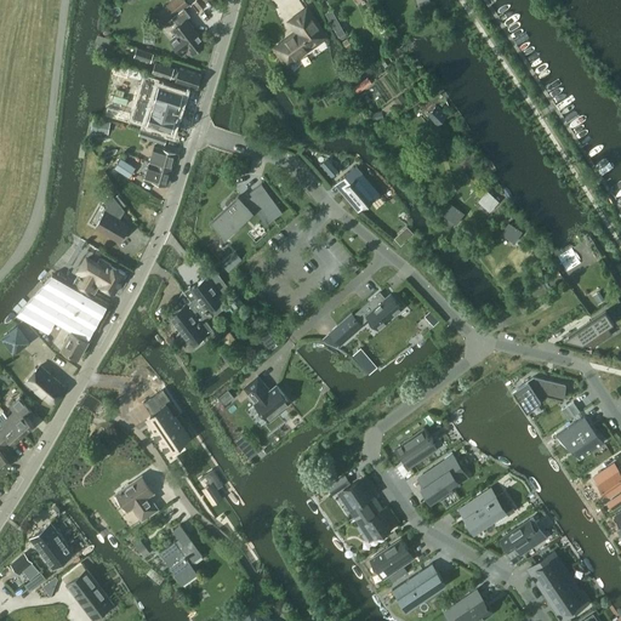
[(186,0),(172,0),(155,15),(164,24),(172,17),(177,24),(172,28),(177,34),(170,40),(182,55),(189,50),(193,53),(206,43),(187,18),(191,16),(186,9),(191,5),(186,0)]
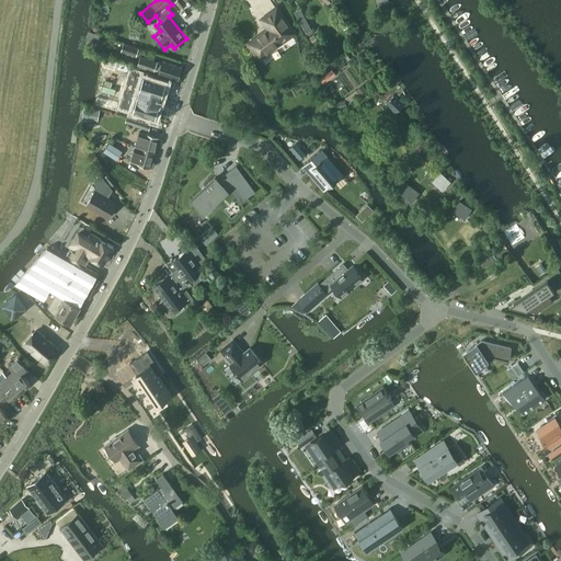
[(300,8),(294,11),(307,34),(313,31),(300,8)]
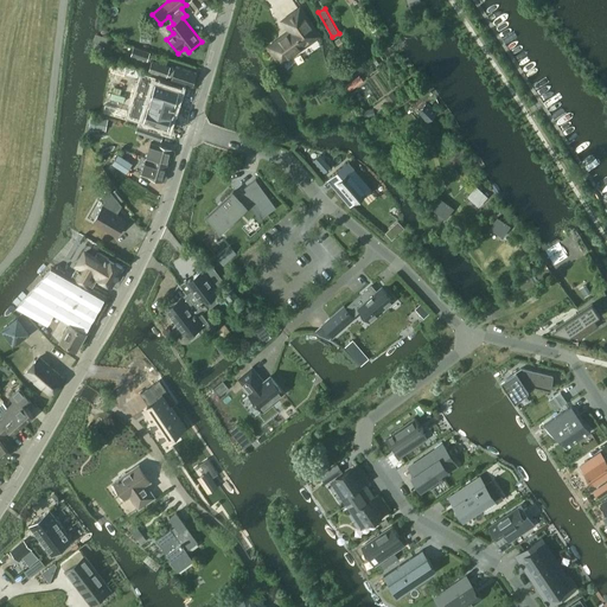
[(281,63),(288,57),(319,36),(299,10),(283,20),(292,31),(269,48),(281,63)]
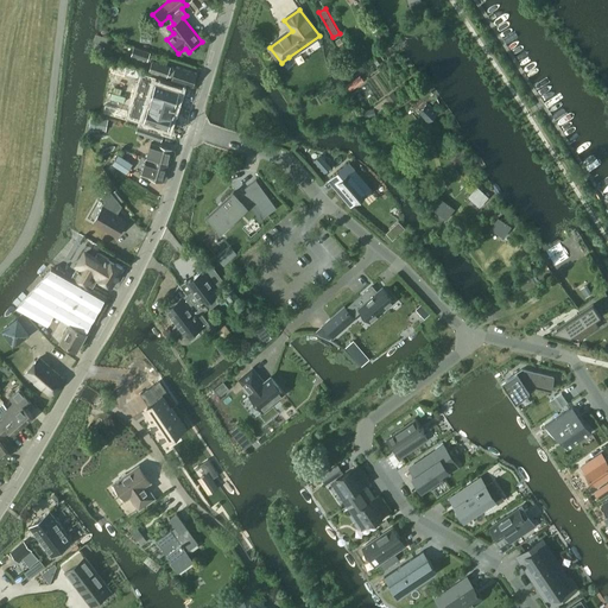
[(134,46),(132,55),(147,61),(151,52),(134,46)]
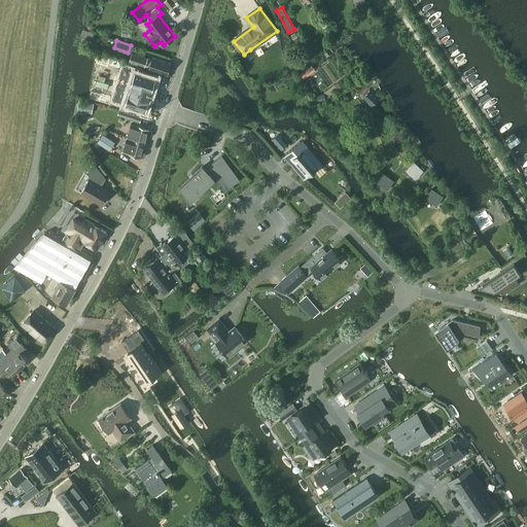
[(133,53),(130,62),(145,67),(148,58),(133,53)]
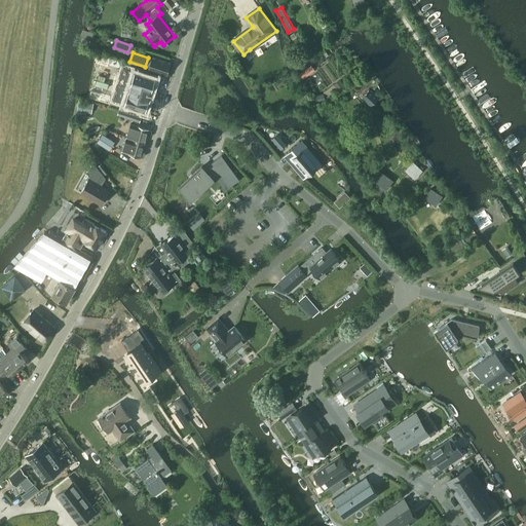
[(166,74),(171,63),(152,57),(148,68),(166,74)]
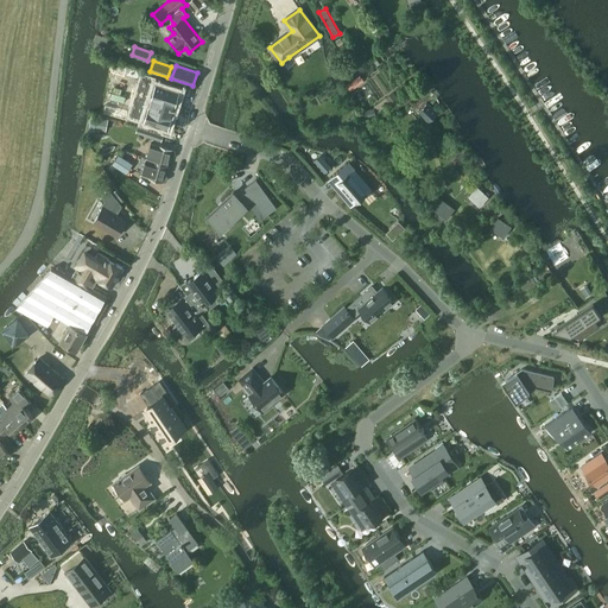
[(170,126),(183,88),(144,75),(132,114),(170,126)]
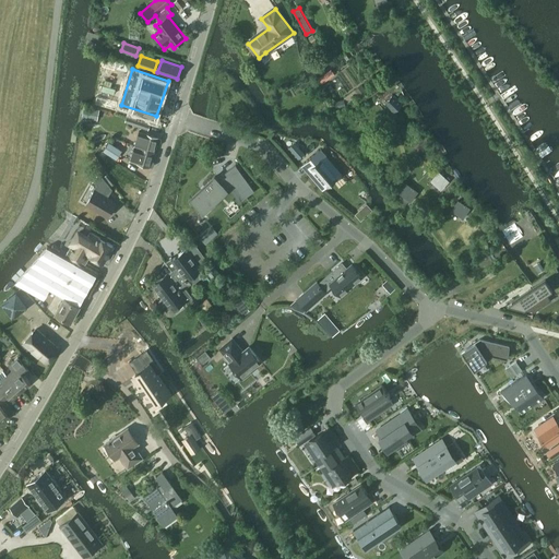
[(361,85),(355,91),(360,97),(367,93),(361,85)]
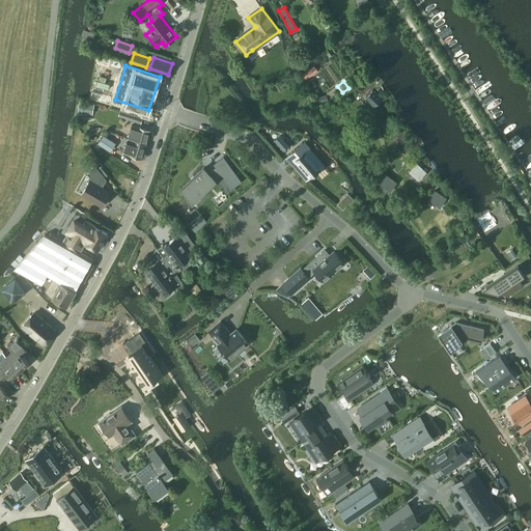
[(384,96),(373,92),(368,100),(376,107),(381,102),(384,96)]
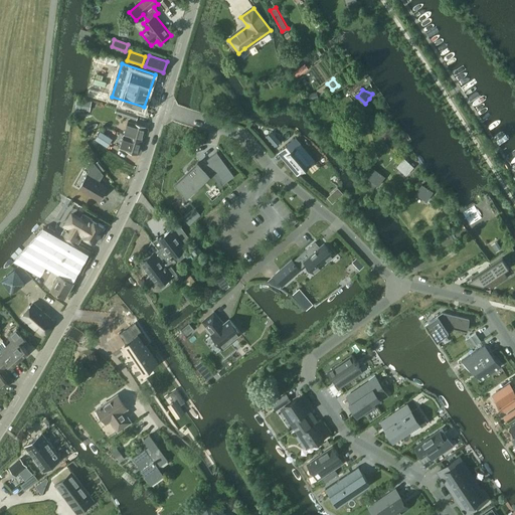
[(77,99),(75,108),(90,111),(92,102),(77,99)]
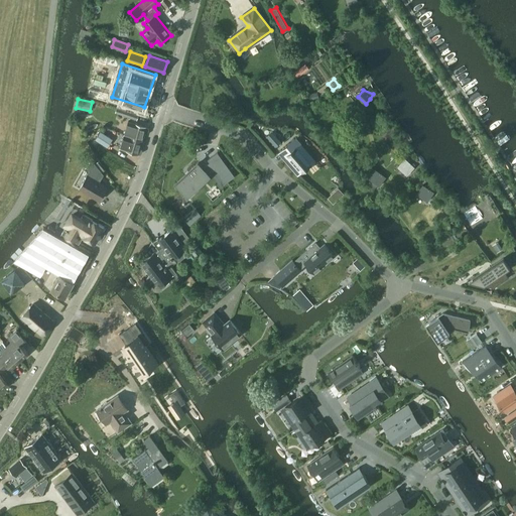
[(137,120),(139,113),(125,109),(123,115),(137,120)]
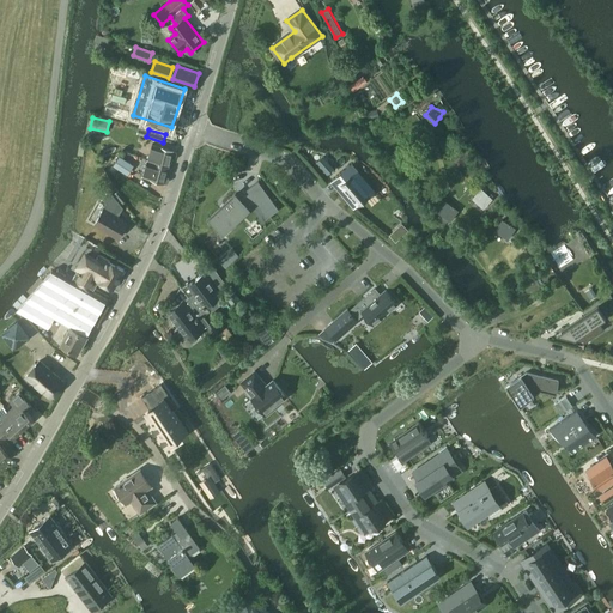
[(149,161),(169,167),(171,157),(174,158),(176,157),(177,153),(176,151),(152,144),(146,161),(149,161)]
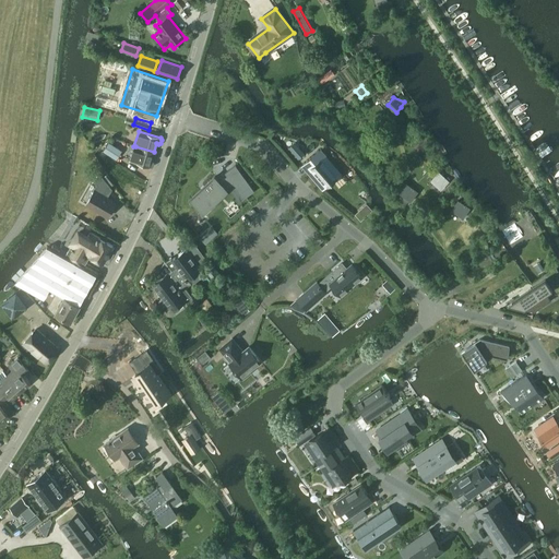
[(103,152),(116,159),(121,151),(108,143),(103,152)]
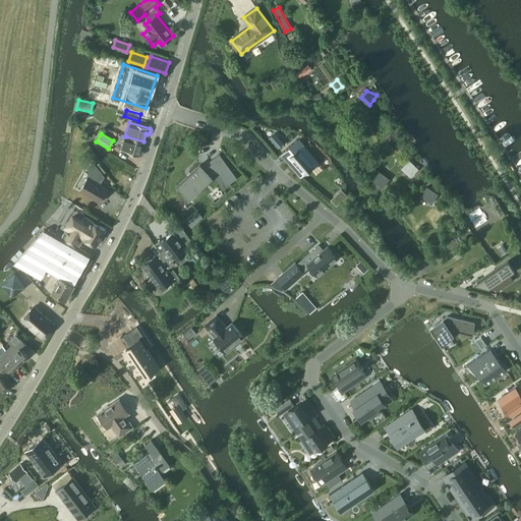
[(273,142),(278,137),(274,133),(269,138),(273,142)]
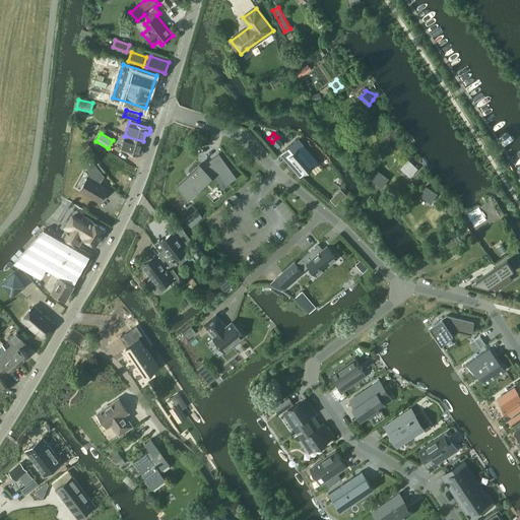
[(140,149),(143,141),(126,136),(122,148),(128,150),(128,151),(140,155),(142,154),(143,151),(142,149),(140,149)]
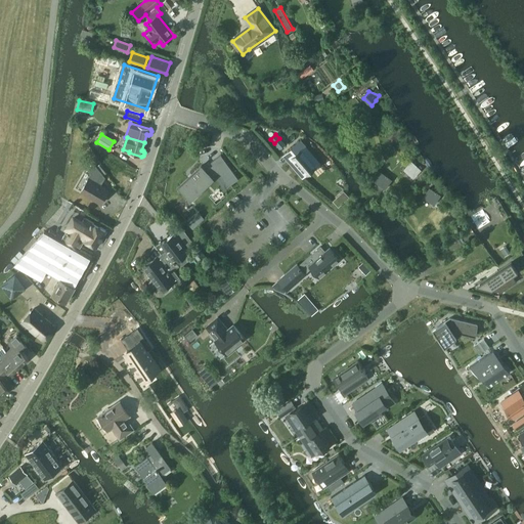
[(292,158),(289,161),(294,166),(296,164),(305,174),(319,162),(301,141),(291,149),(295,155),(292,158)]
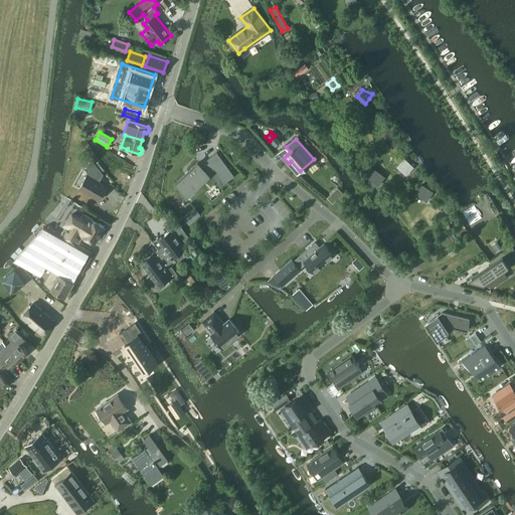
[(214,169),(224,183),(234,175),(217,152),(207,159),(209,162),(202,167),(198,163),(175,183),(188,197),(188,196),(189,197),(198,189),(197,188),(211,175),(209,174),(214,169)]
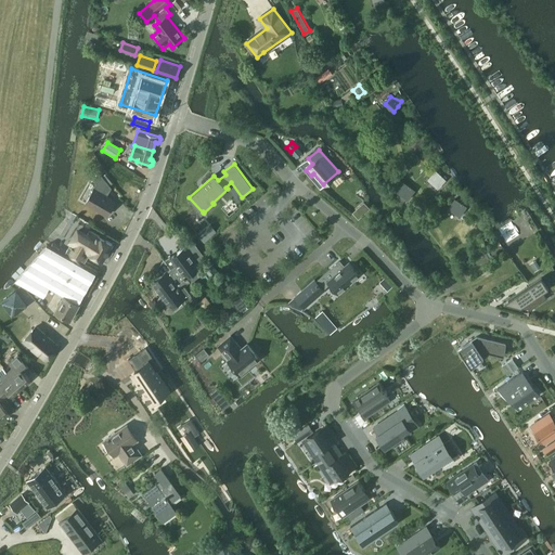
[(437,170),(427,179),(437,189),(447,180),(437,170)]
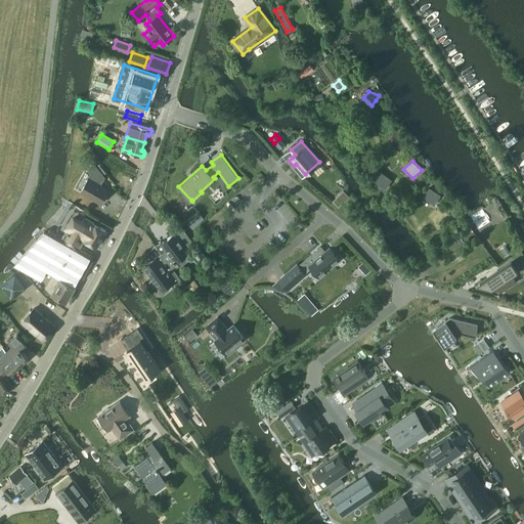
[(101,203),(107,191),(103,189),(97,183),(105,177),(94,164),(88,169),(91,173),(81,191),(101,203)]
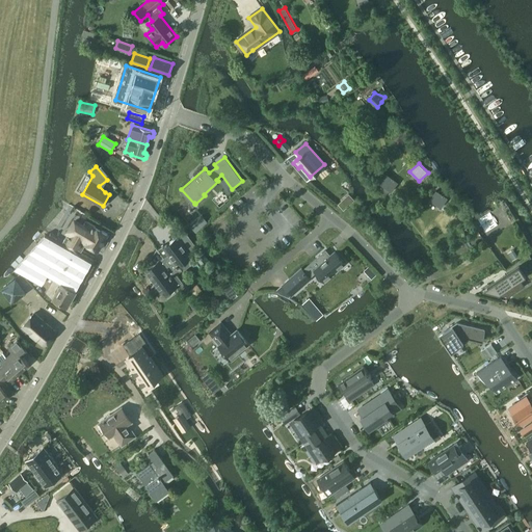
[(387,174),(379,184),(391,192),(398,182),(387,174)]
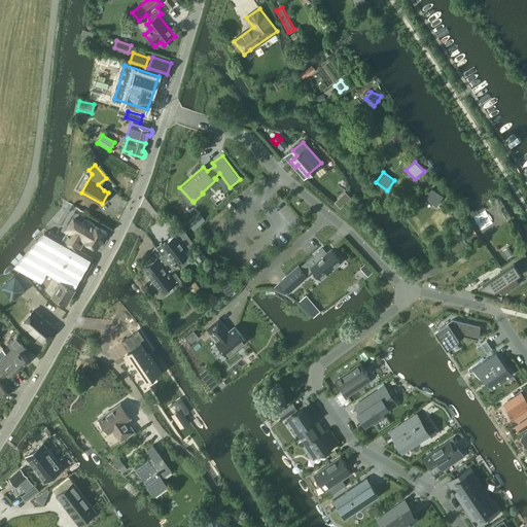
[(431,188),(425,199),(437,206),(444,196),(431,188)]
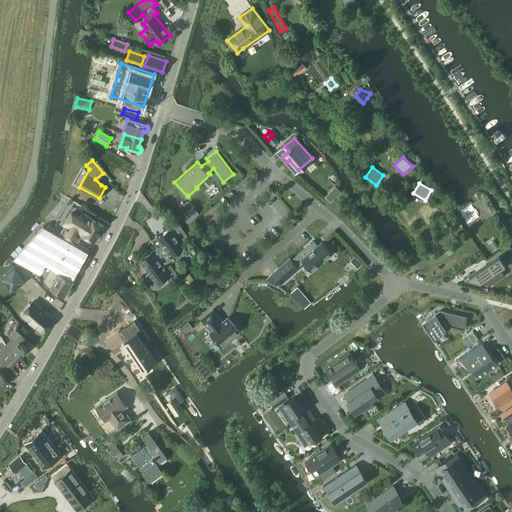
[(79,241),(83,235),(95,242),(104,225),(82,212),(81,214),(72,209),(63,224),(65,226),(62,231),(79,241)]
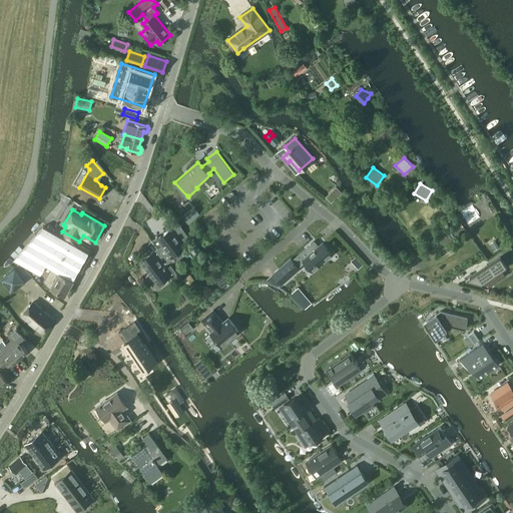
[(73,280),(89,252),(44,226),(14,259),(41,274),(46,265),(59,272),(50,287),(65,295),(73,281),(73,280)]
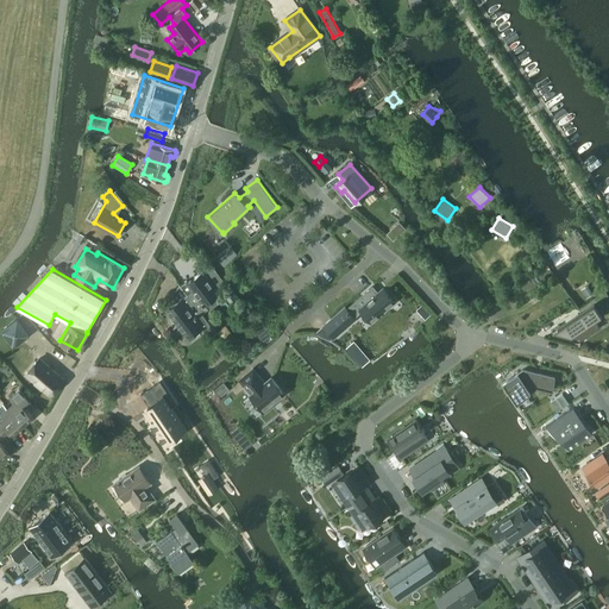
[(186,281),(180,286),(188,295),(202,314),(203,314),(208,309),(206,306),(220,294),(202,271),(187,283),(186,281)]
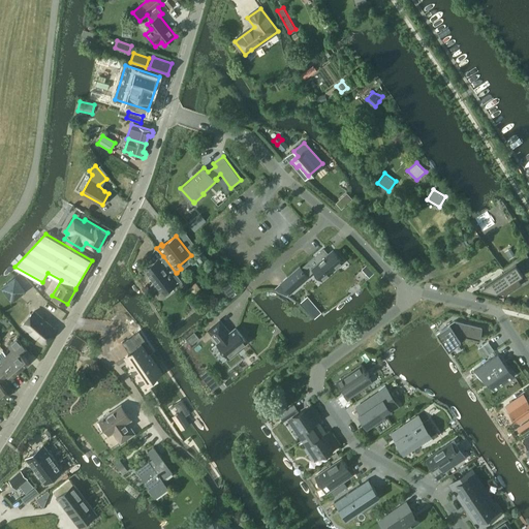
[(300,267),(280,284),(289,296),(310,278),(309,277),(315,272),(322,280),(328,275),(343,261),(333,250),(328,254),(323,249),(308,262),(301,269),(300,267)]
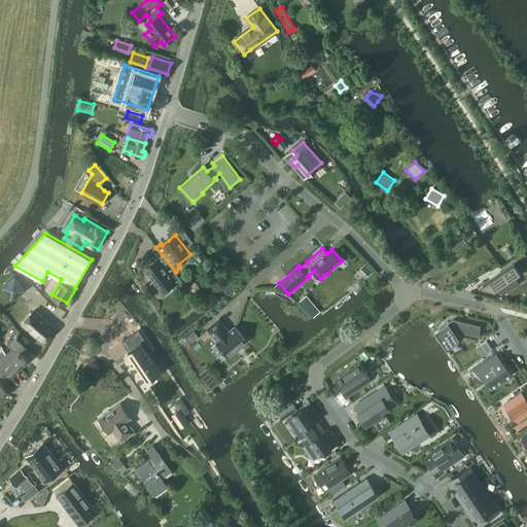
[(157,257),(144,268),(153,280),(150,283),(150,284),(156,292),(159,293),(162,291),(163,292),(175,283),(178,287),(183,282),(175,272),(163,255),(157,258),(157,257)]
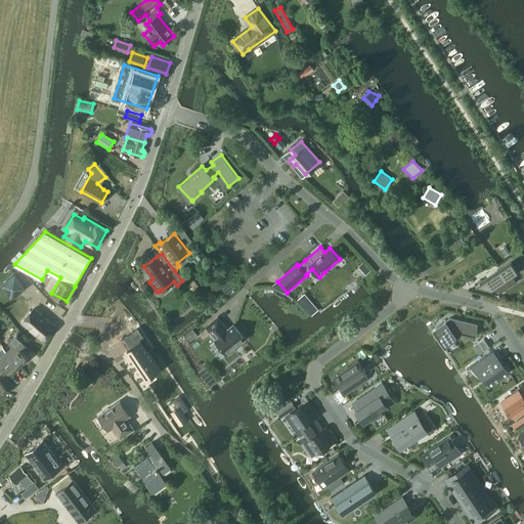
[(511,262),(477,286),(501,292),(516,281),(512,275),(518,272),(511,262)]
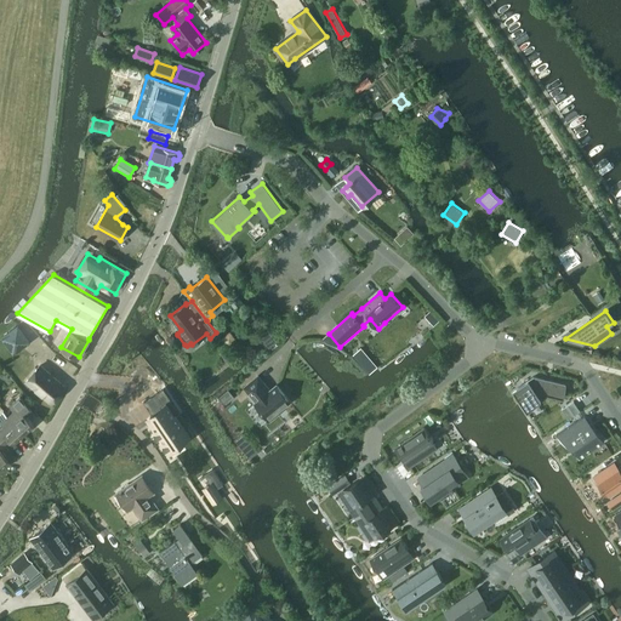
[(18,324),(1,337),(13,353),(32,340),(18,324)]
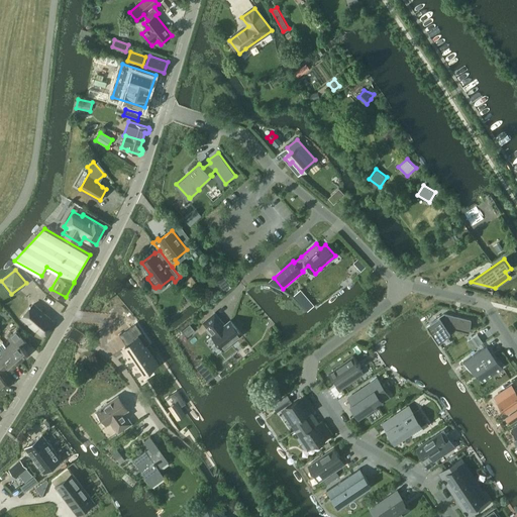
[(301,290),(294,296),(307,311),(314,305),(301,290)]
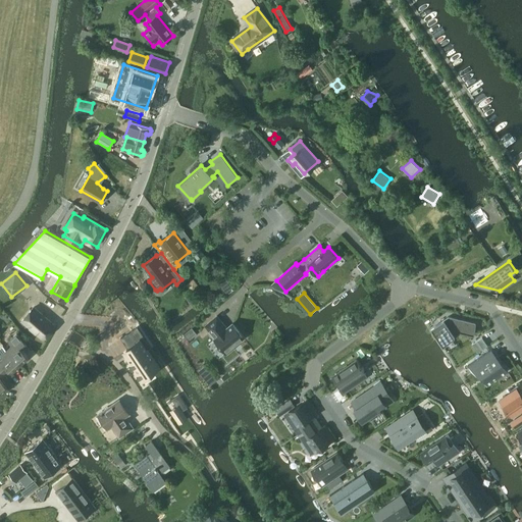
[(34,308),(22,320),(43,338),(54,325),(34,308)]
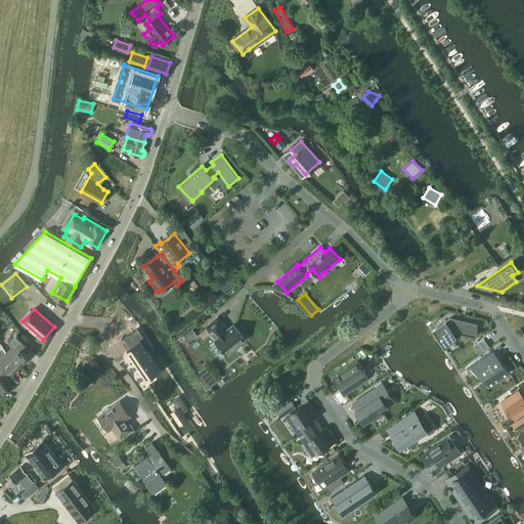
[(218,317),(206,328),(215,339),(214,339),(228,356),(236,349),(235,347),(245,339),(233,324),(227,330),(218,317)]
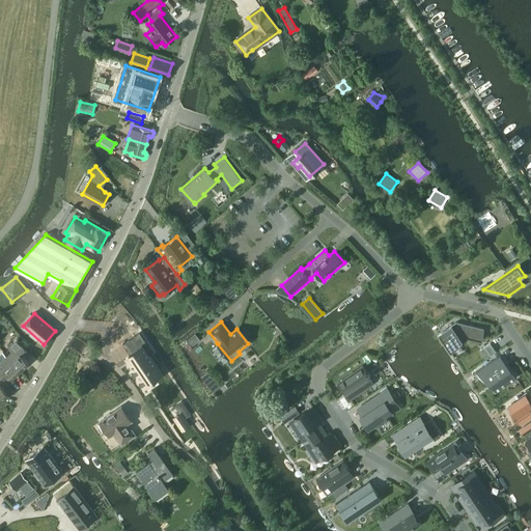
[(448,331),(441,336),(447,345),(448,344),(467,338),(481,341),(484,329),(457,322),(446,329),(448,331)]
